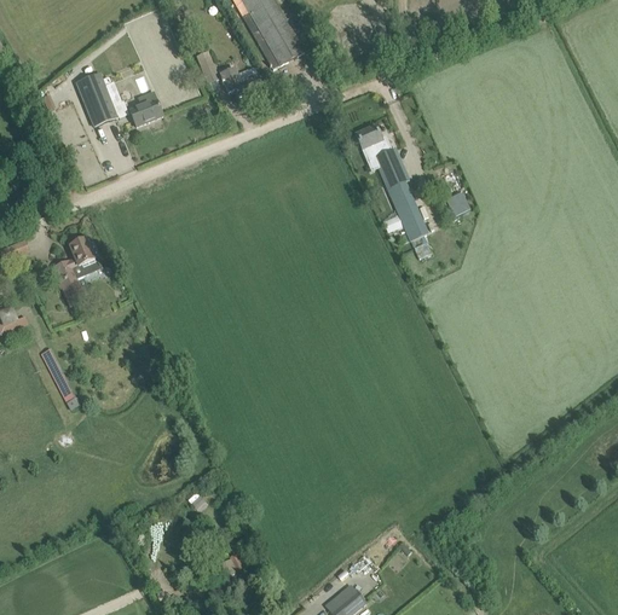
[(234,0),(272,68),(304,51),(275,0),(234,0)]
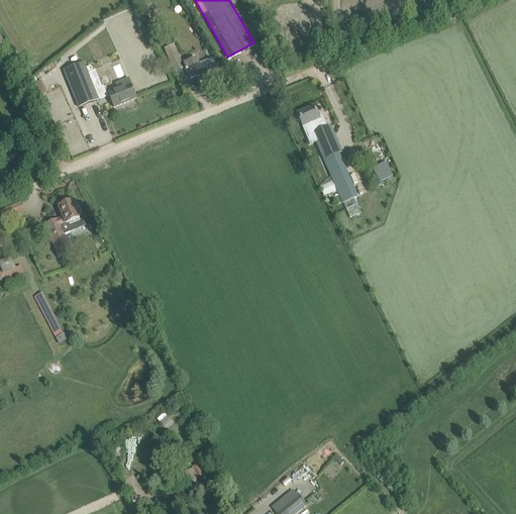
[(149,26),(159,44),(163,42),(153,24),(149,26)]
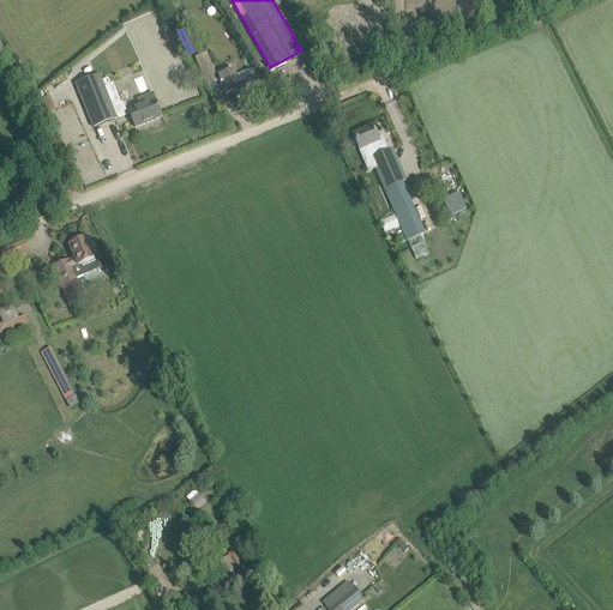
[(193,55),(204,82),(215,77),(204,50),(193,55)]
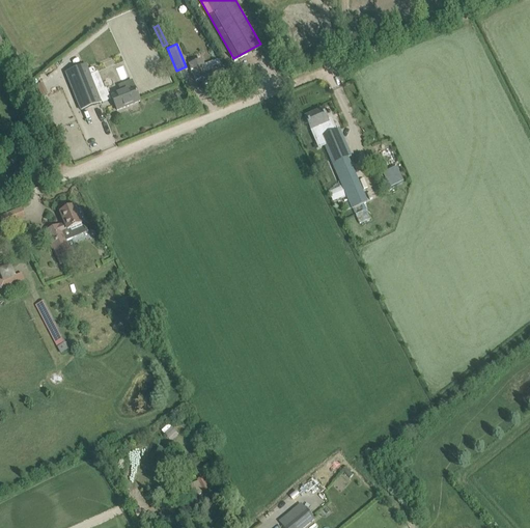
[(189,63),(191,68),(195,79),(200,77),(203,85),(217,80),(218,82),(223,80),(222,78),(224,77),(218,63),(205,68),(201,58),(189,63)]
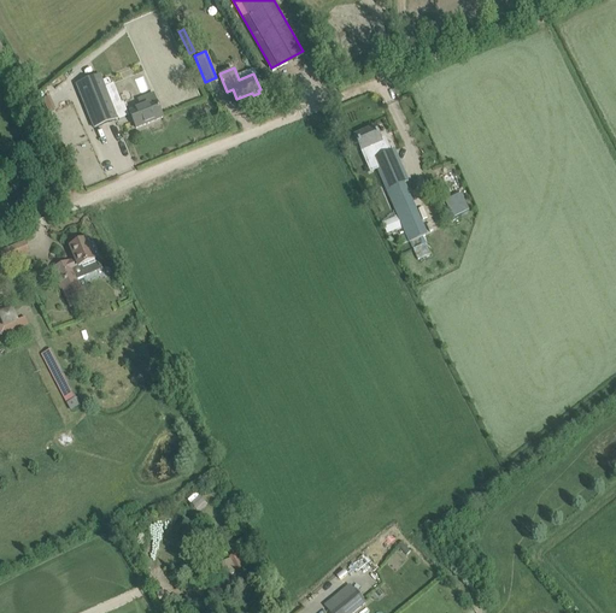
[(101,78),(99,72),(75,82),(92,124),(113,116),(113,117),(125,112),(122,101),(121,100),(119,100),(111,80),(110,80),(109,77),(106,76),(101,78)]
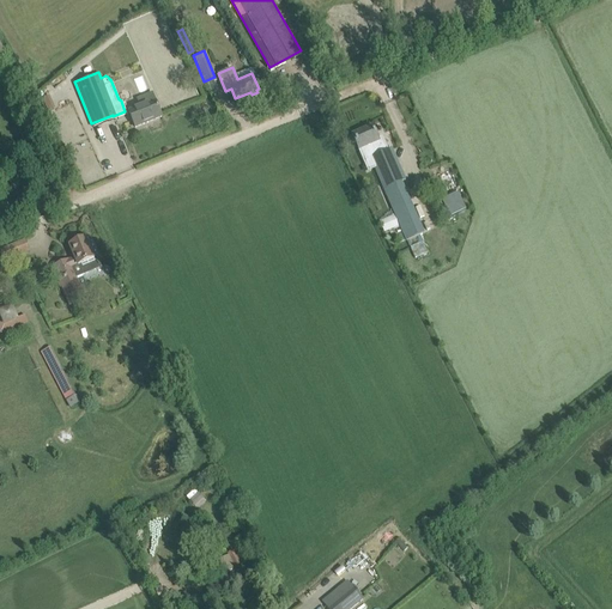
[(126,109),(128,113),(132,125),(159,114),(152,98),(126,109)]
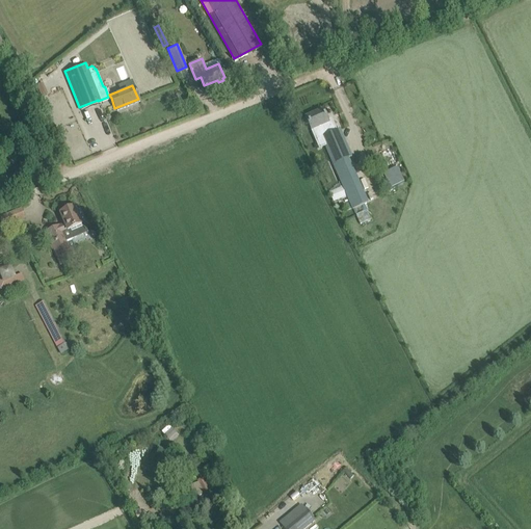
[(365,110),(369,120),(377,116),(372,106),(365,110)]
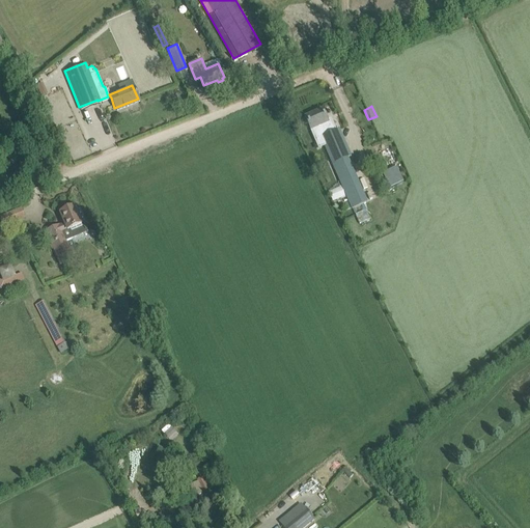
[(322,107),(305,114),(309,123),(310,128),(311,127),(315,136),(319,134),(333,129),(329,119),(327,120),(322,107)]
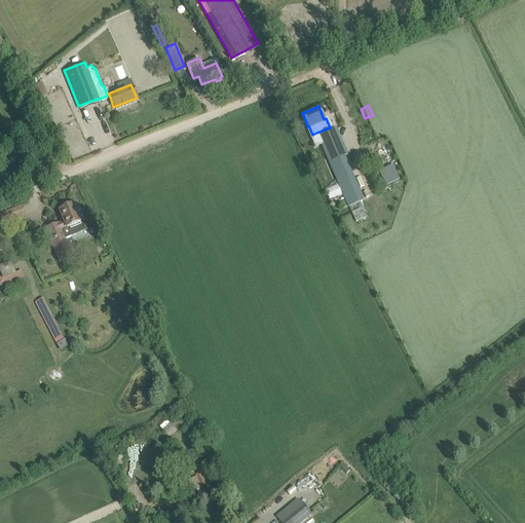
[(330,127),(316,133),(331,163),(330,164),(332,167),(336,179),(347,204),(363,197),(345,157),(348,156),(339,135),(335,125),(330,127)]
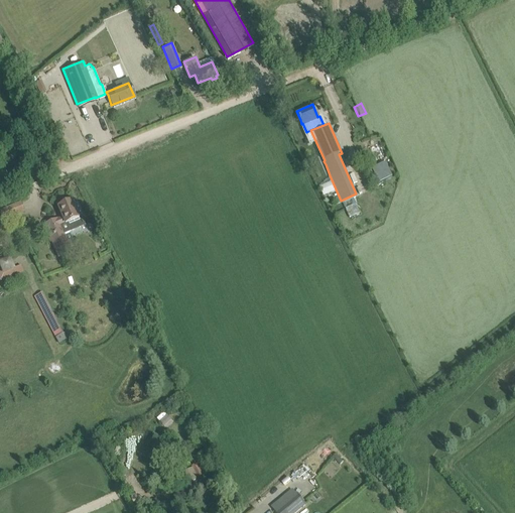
[(360,140),(364,148),(372,144),(368,136),(360,140)]
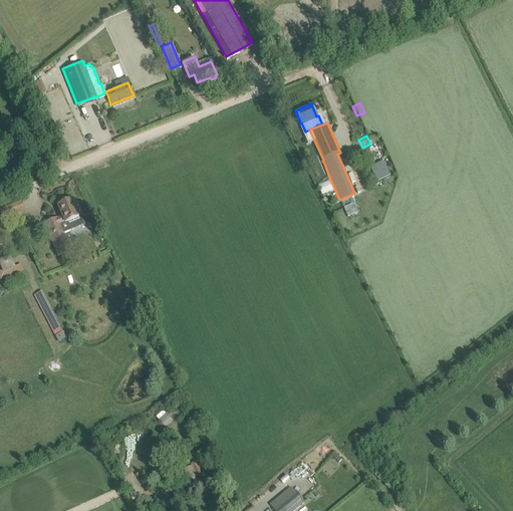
[(0,212),(1,215),(13,209),(15,212),(24,208),(20,198),(0,207),(0,212)]
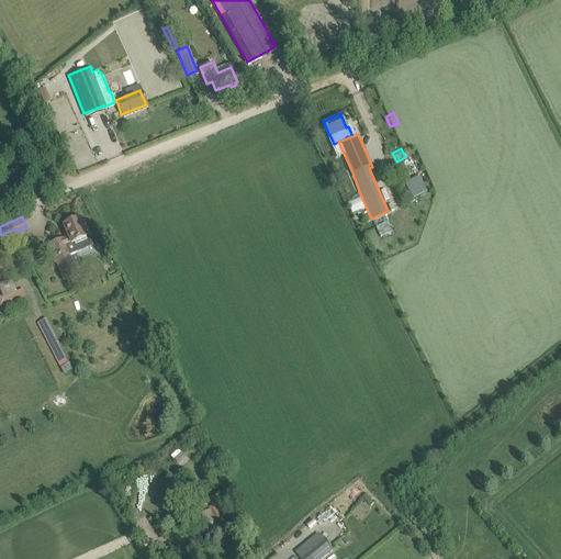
[(88,235),(90,234),(83,217),(78,221),(77,216),(62,223),(66,234),(47,242),(63,277),(76,270),(68,253),(91,243),(88,235)]
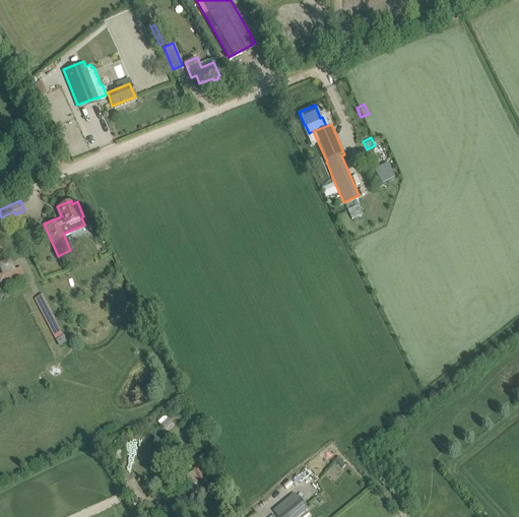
[(0,280),(23,271),(20,264),(12,267),(6,252),(0,255),(0,280)]
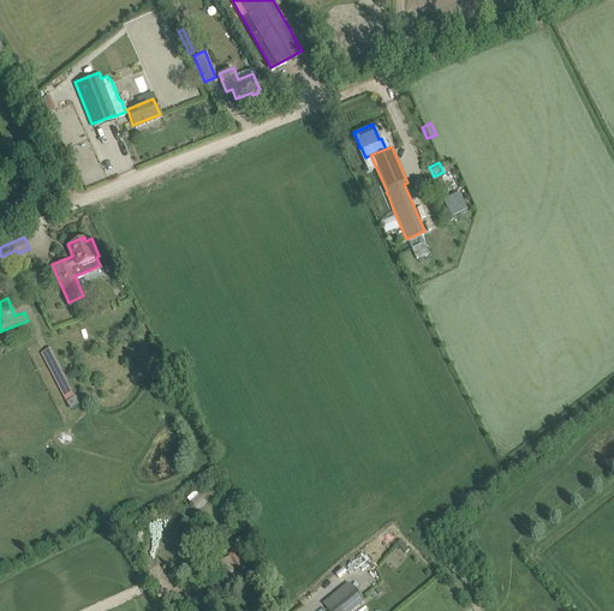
[(41,349),(69,403),(78,399),(51,345),(41,349)]
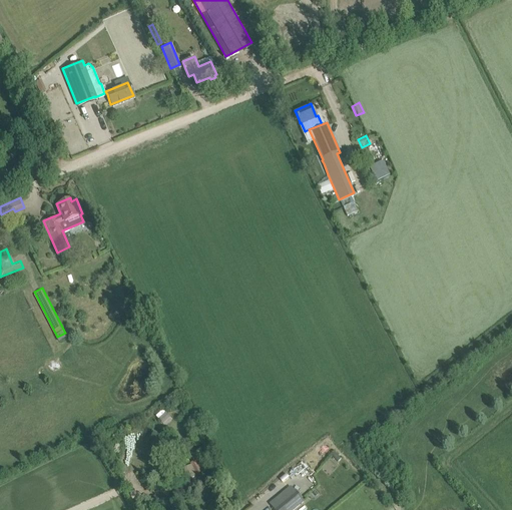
[(321,445),(324,442),(320,439),(315,446),(322,451),(324,447),(321,445)]
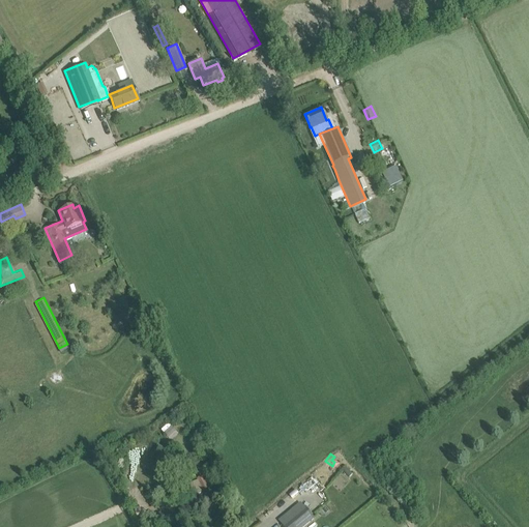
[(204,477),(199,480),(203,490),(208,487),(212,485),(208,475),(204,477)]
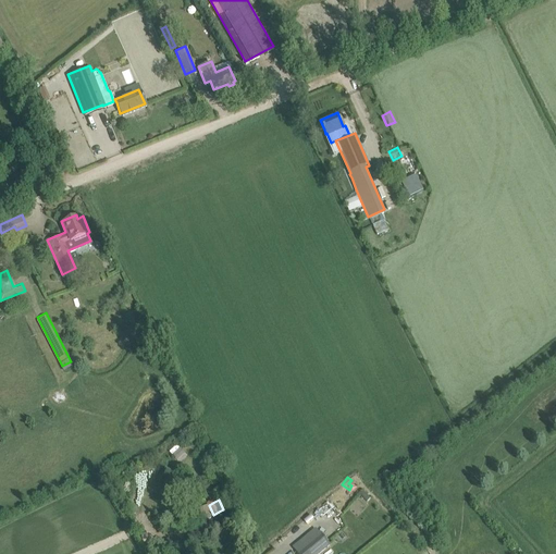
[(313,553),(329,542),(319,530),(295,550),(297,553),(313,553)]
